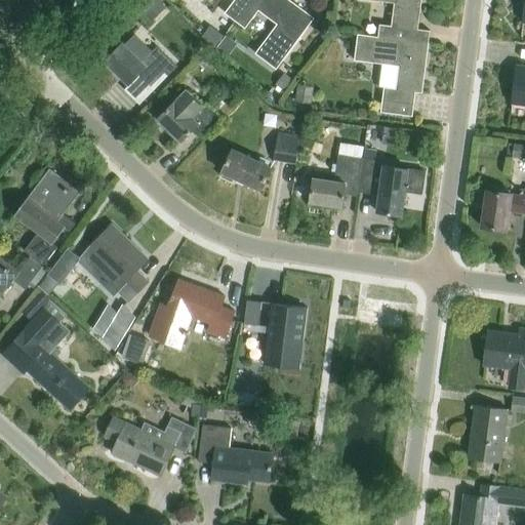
[(156,0),(132,0),(130,3),(151,23),(165,8),(156,0)]
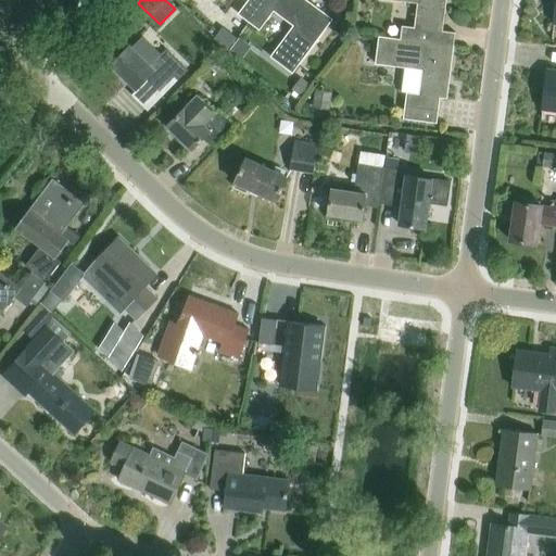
[(202,0),(203,0),(250,0),(239,15),(250,23),(266,0),(202,0)]
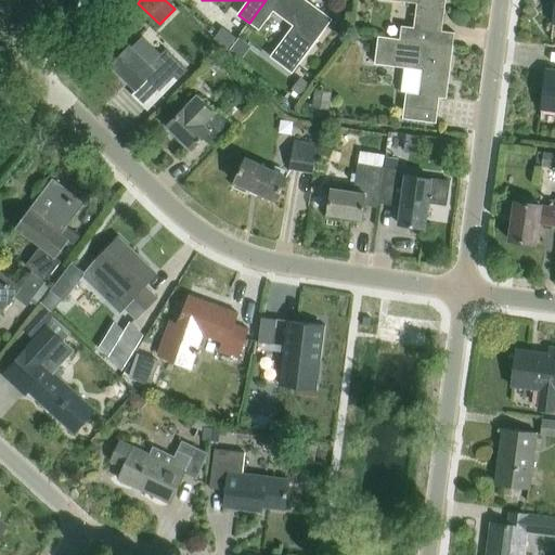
[(266,0),(249,23),(260,31),(275,12),(295,26),(271,59),(293,75),(333,21),(305,0),(266,0)]
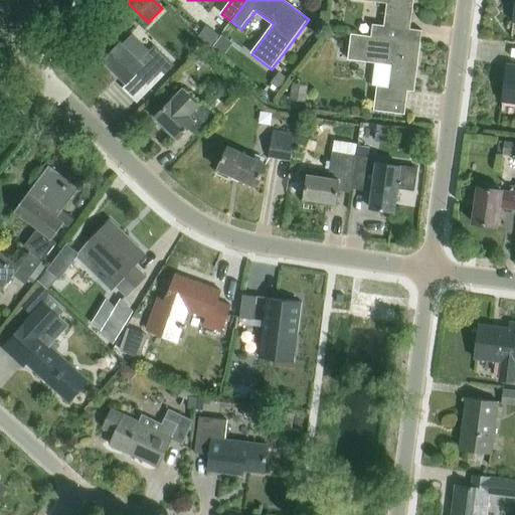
[(373,25),(371,37),(402,41),(419,43),(421,32),(410,31),(414,0),(351,0),(387,5),(385,26),(373,25)]
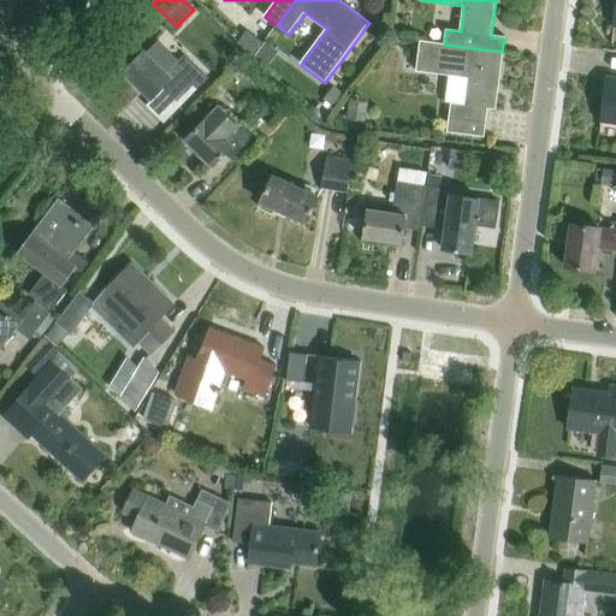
[(238,46),(254,57),(264,43),(248,33),(238,46)]
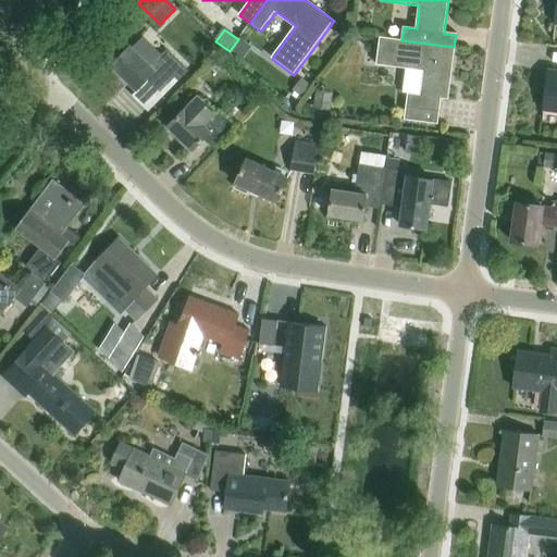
[(435,45),(401,40),(381,37),(376,65),(405,69),(401,94),(408,95),(405,120),(437,124),(441,99),(447,100),(454,47),(435,45)]
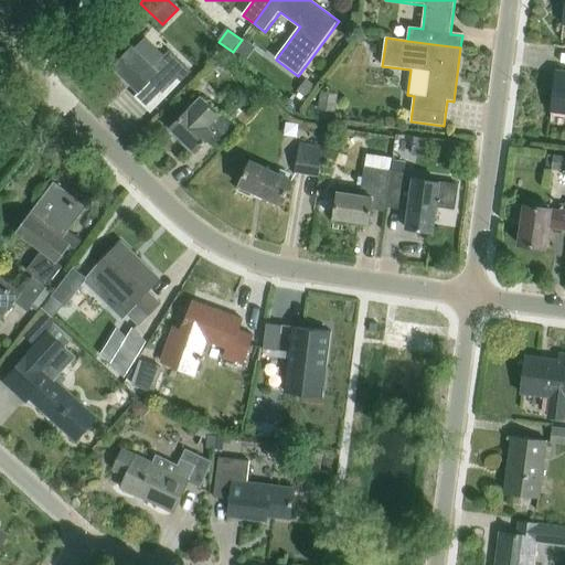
[(132,49),(115,67),(140,92),(150,82),(163,94),(177,81),(180,83),(191,72),(169,51),(163,56),(145,39),(134,50),(132,49)]
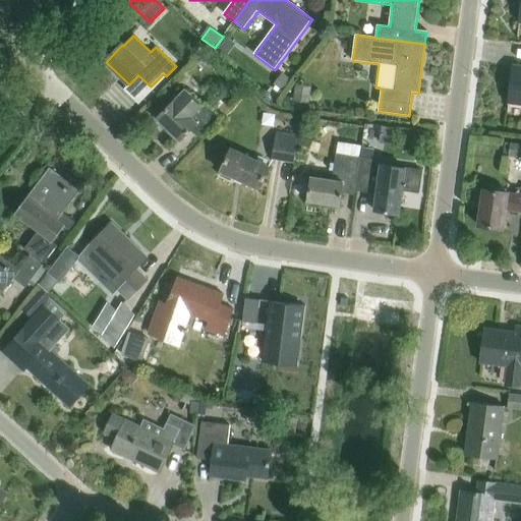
[(520,67),(514,66),(509,103),(520,104),(520,67)]
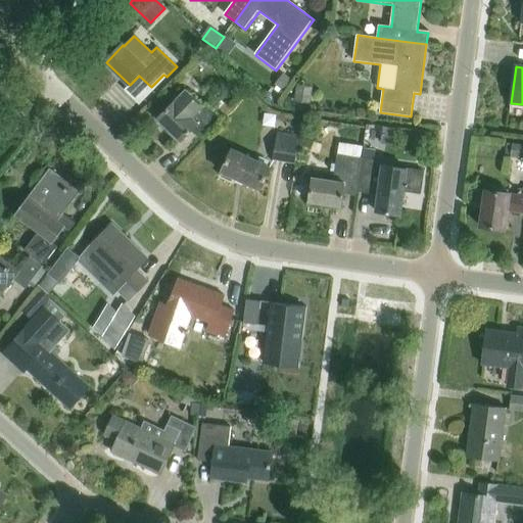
[(274,90),(281,95),(291,81),(283,74),(274,85),(276,87),(274,90)]
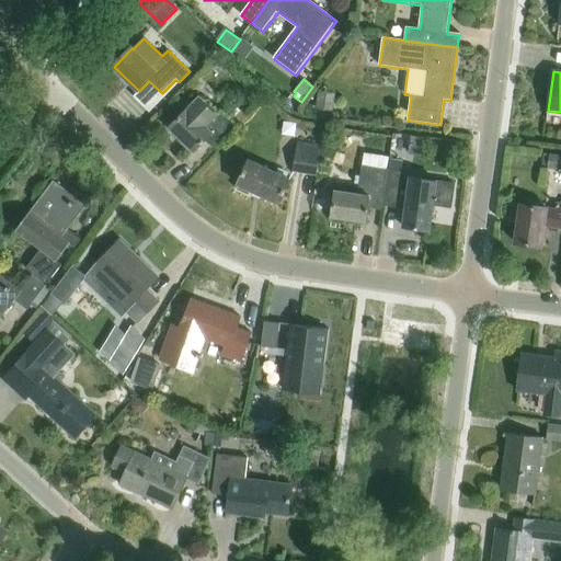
[(335,94),(318,92),(316,110),(332,112),(335,94)]
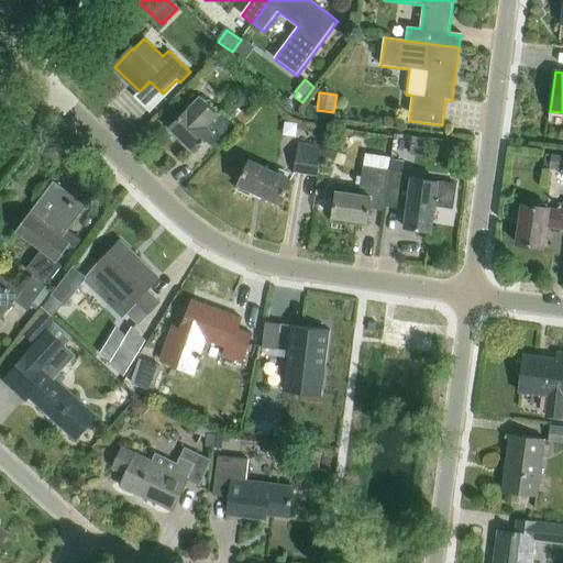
[(240,128),(247,118),(233,103),(224,112),(223,111),(219,116),(201,98),(190,110),(189,110),(170,128),(196,153),(210,139),(220,148),(240,128)]
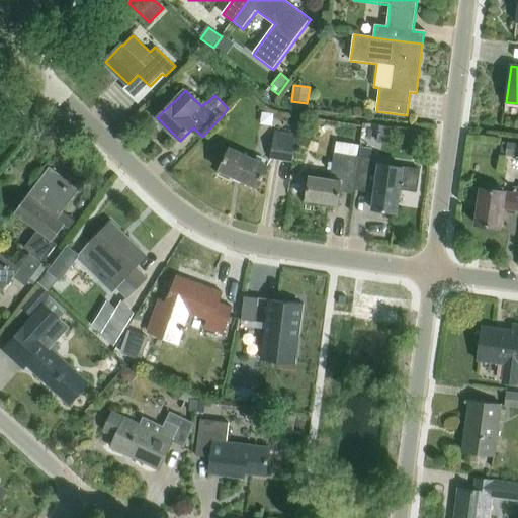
[(274,133),(269,160),(291,164),(296,137),(274,133)]
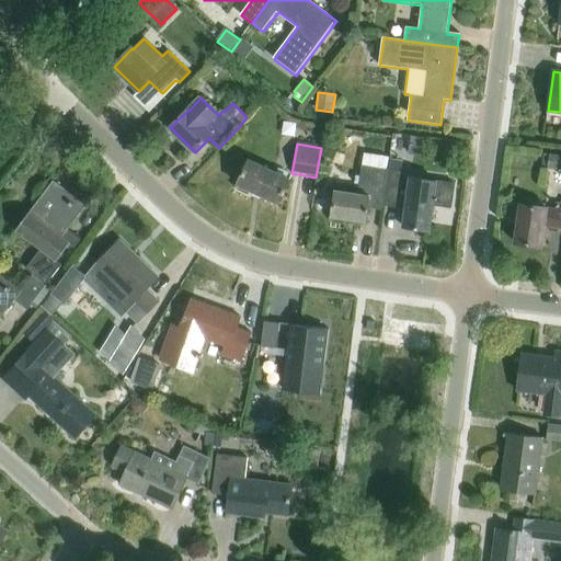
[(560,155),(551,153),(549,169),(560,170),(560,155)]
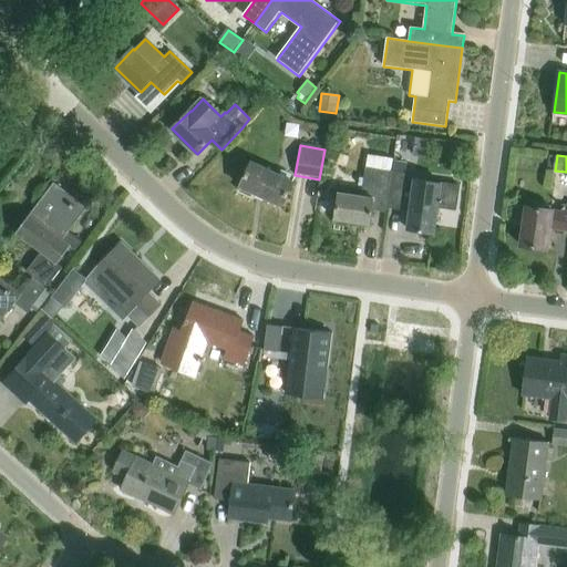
[(281,207),(294,182),(251,163),(239,187),(240,188),(238,193),(250,198),(253,194),(281,207)]
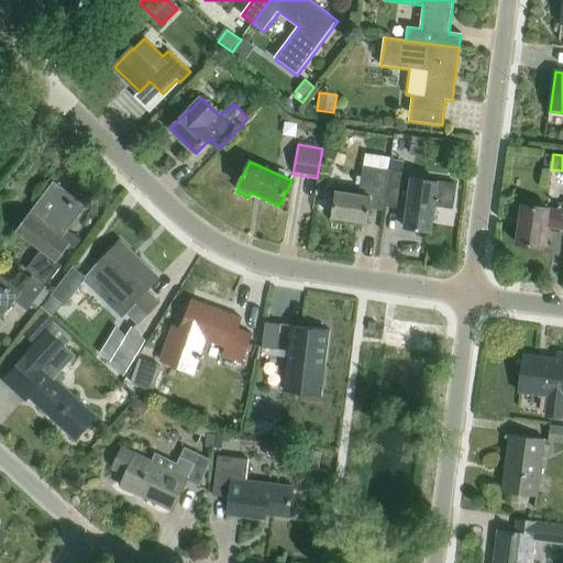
[(383,206),(388,172),(364,167),(362,178),(357,177),(356,185),(361,186),(359,197),(337,194),(332,218),(367,223),(371,203),(383,206)]
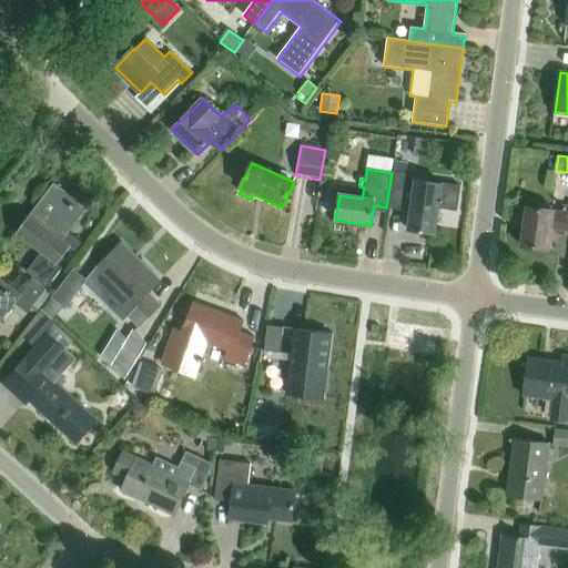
[(392,173),(386,208),(388,208),(402,210),(402,208),(412,209),(408,231),(435,235),(439,209),(456,211),(459,188),(416,181),(415,186),(405,185),(407,175),(393,173),(392,173)]
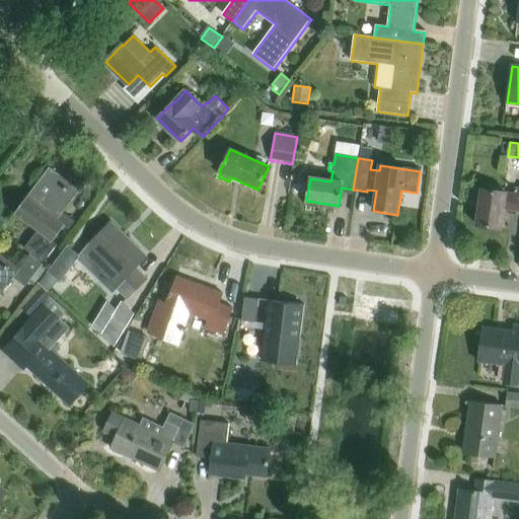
[(69,230),(74,223),(62,214),(80,191),(50,168),(39,182),(27,198),(14,215),(38,231),(22,251),(29,256),(31,254),(44,264),(57,246),(52,242),(64,227),(69,230)]
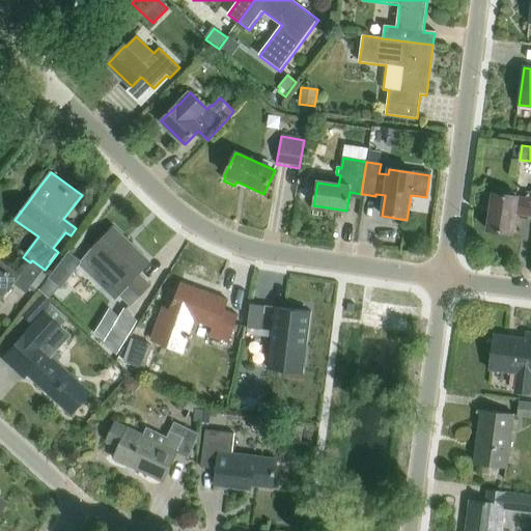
[(530,217),(530,193),(526,193),(526,199),(493,194),(487,230),(512,234),(515,215),(530,217)]
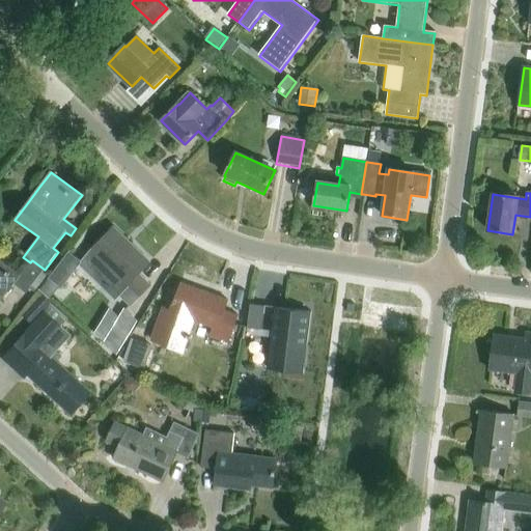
[(49,280),(58,287),(60,288),(61,289),(81,266),(116,300),(118,297),(131,308),(151,287),(138,274),(149,263),(113,229),(90,253),(82,263),(70,254),(49,280)]
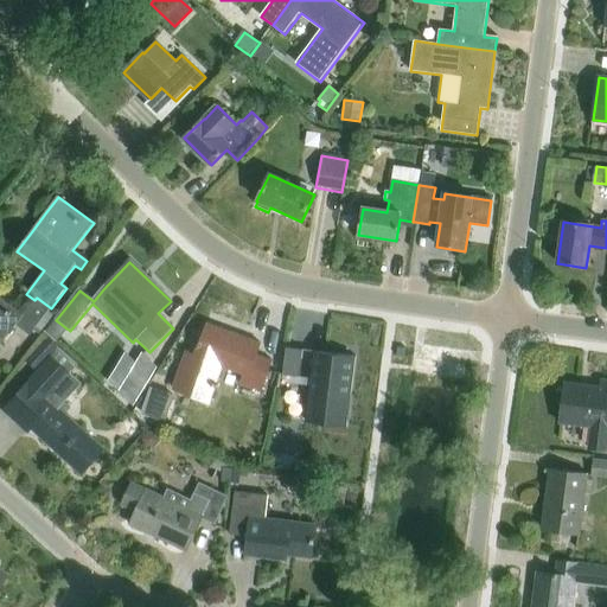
[(37,298),(34,300),(24,314),(0,296),(0,347),(16,326),(30,337),(51,308),(37,298)]
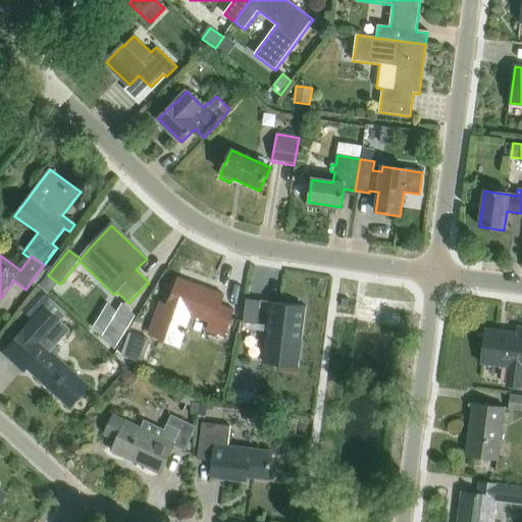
[(224,297),(177,279),(167,307),(160,305),(149,335),(180,347),(185,334),(187,334),(188,331),(186,330),(191,316),(209,322),(206,331),(224,337),(233,312),(220,307),(224,297)]
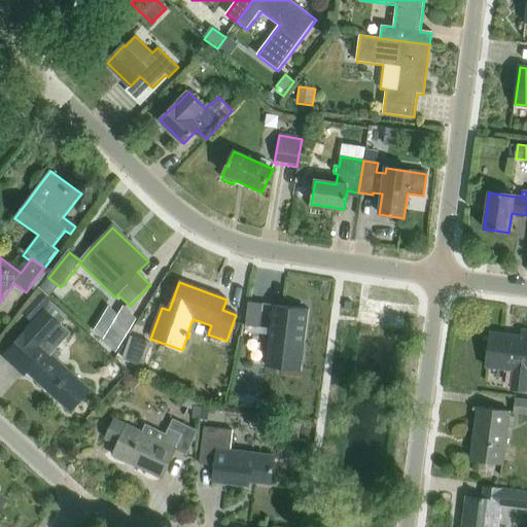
[(40,293),(36,297),(21,313),(30,322),(45,306),(48,303),(40,293)]
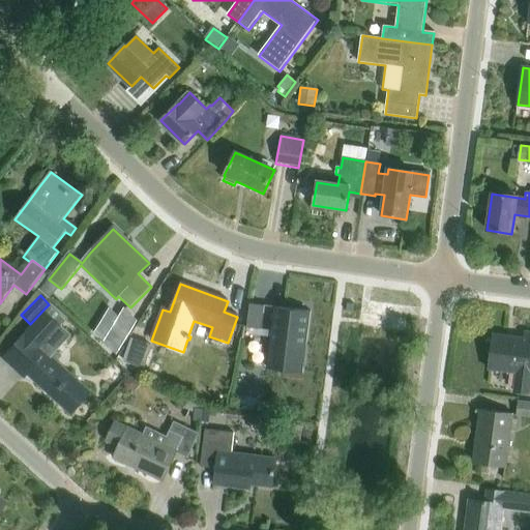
[(264,306),(249,304),(246,327),(261,329),(264,306)]
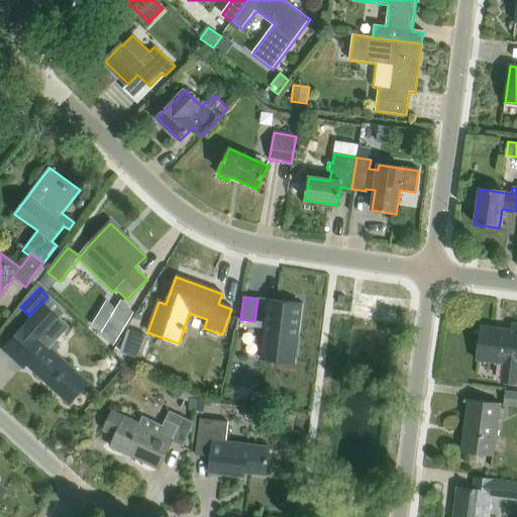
[(266,299),(259,359),(294,364),(302,303),(266,299)]
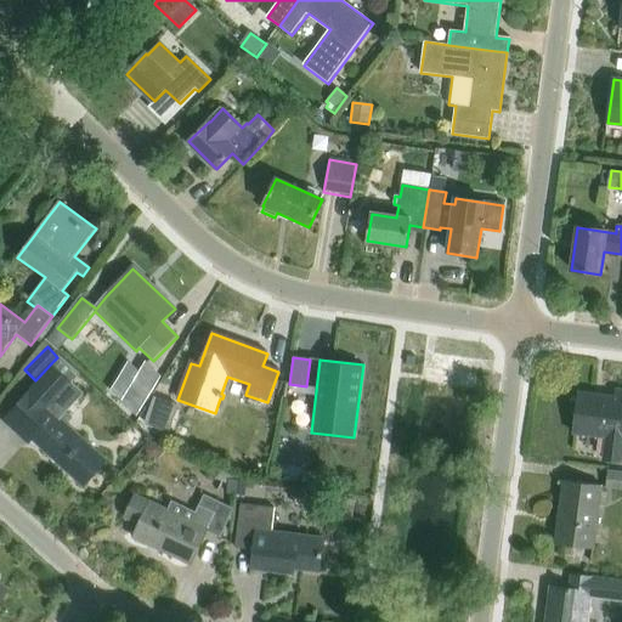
[(162,374),(151,367),(137,388),(148,395),(162,374)]
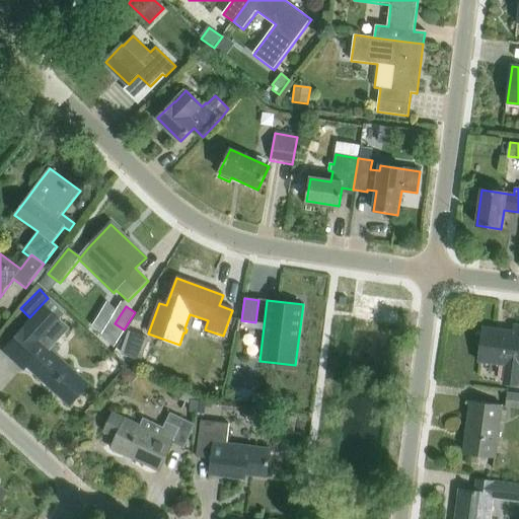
[(67,327),(60,321),(45,307),(3,353),(23,371),(26,368),(70,406),(89,385),(48,349),(67,327)]
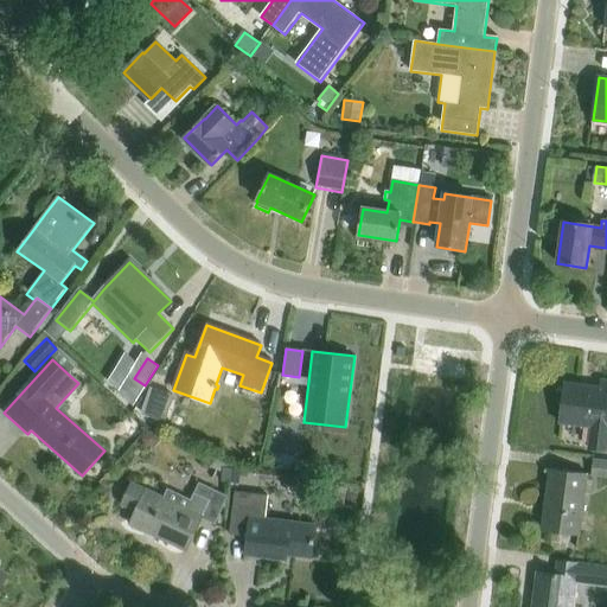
[(564,383),(560,423),(592,427),(589,449),(606,451),(606,446),(606,381),(601,381),(600,388),(564,383)]
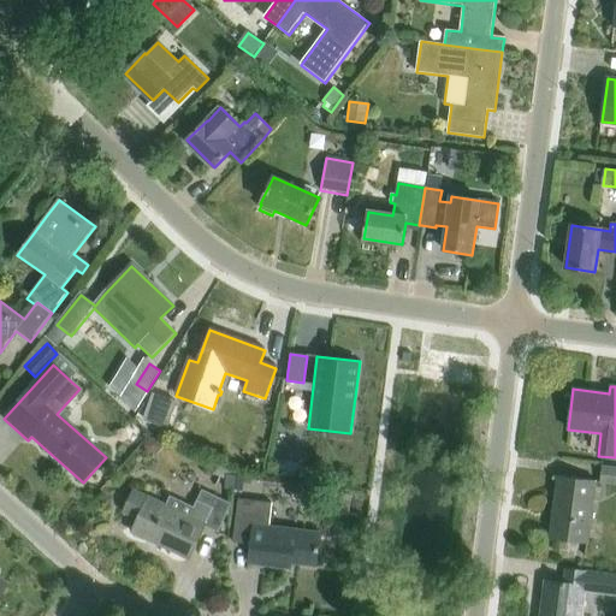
[(155,394),(154,394),(144,420),(169,428),(178,402),(169,398),(155,394)]
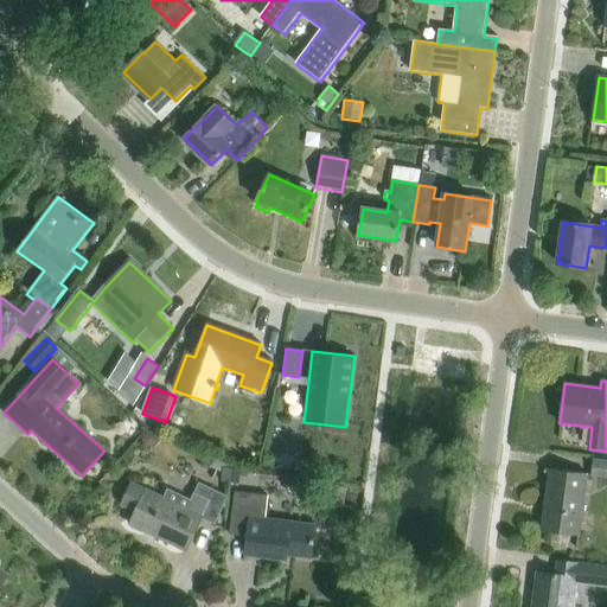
[(229,462),(208,453),(204,461),(222,470),(222,481),(230,483),(230,468),(227,468),(229,462)]
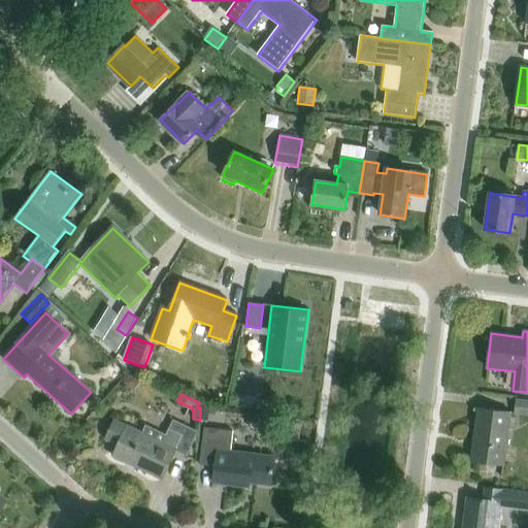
[(512,415),(527,416),(527,400),(514,399),(512,415)]
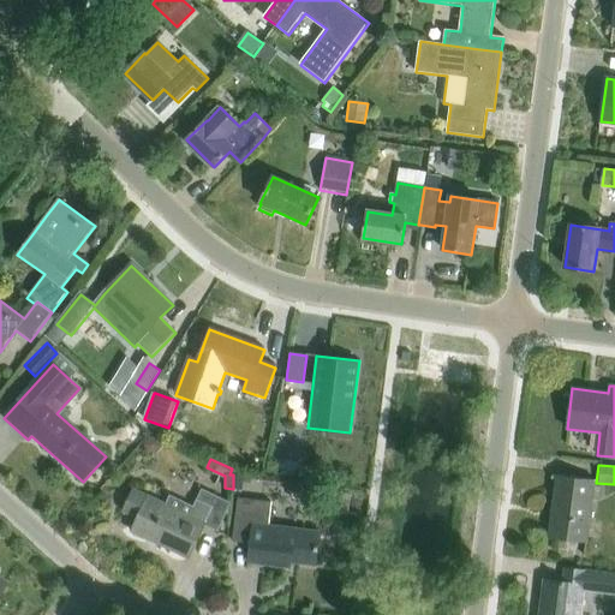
[(586,543),(595,481),(557,476),(549,538),(586,543)]
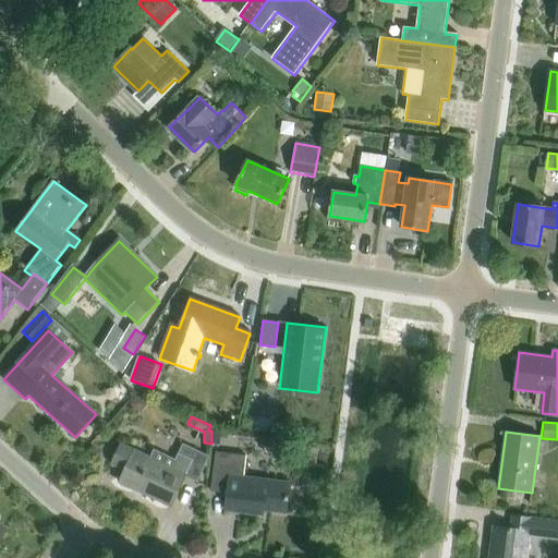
[(182,444),(174,460),(152,450),(148,458),(121,446),(112,464),(125,470),(120,483),(171,507),(184,477),(197,483),(209,457),(182,444)]
